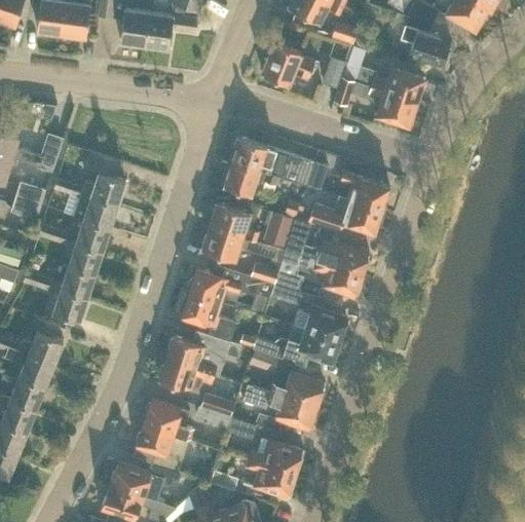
[(0,0),(0,22),(15,28),(25,0),(0,0)]
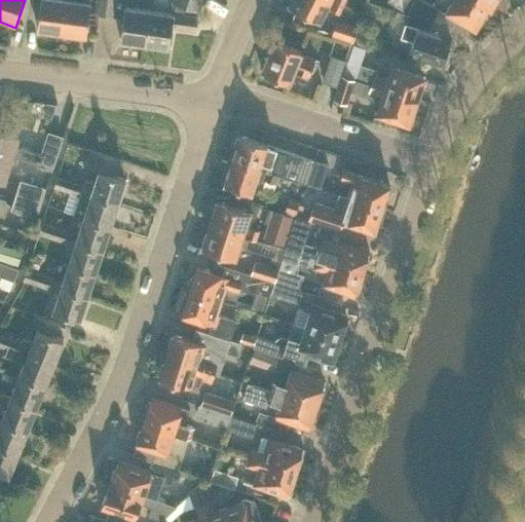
[(87,0),(66,0),(66,4),(62,36),(86,39),(91,1),(87,0)]
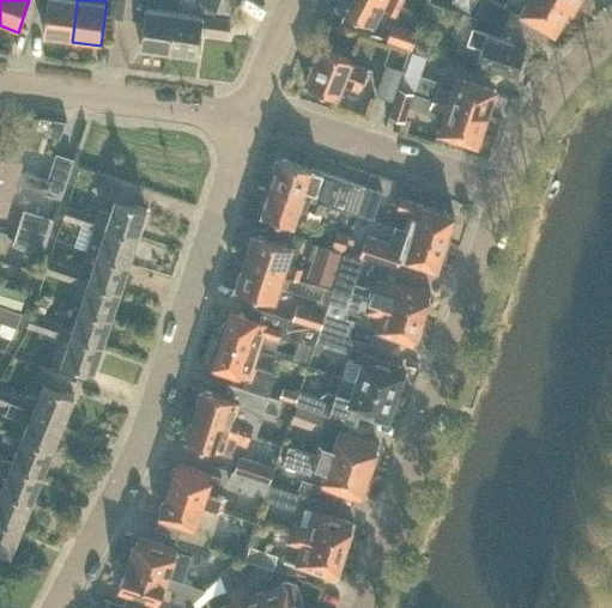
[(146,25),(143,52),(171,55),(176,18),(147,14),(149,0),(116,0),(114,20),(146,25)]
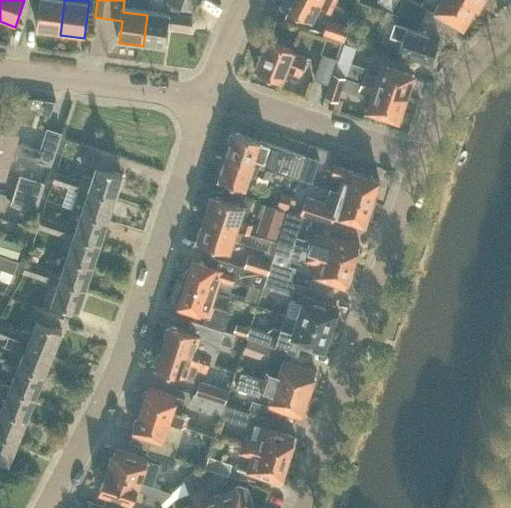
[(194,22),(179,20),(180,10),(192,14),(196,0),(169,0),(167,6),(168,6),(166,18),(147,15),(143,46),(165,49),(168,31),(192,35),(194,22)]
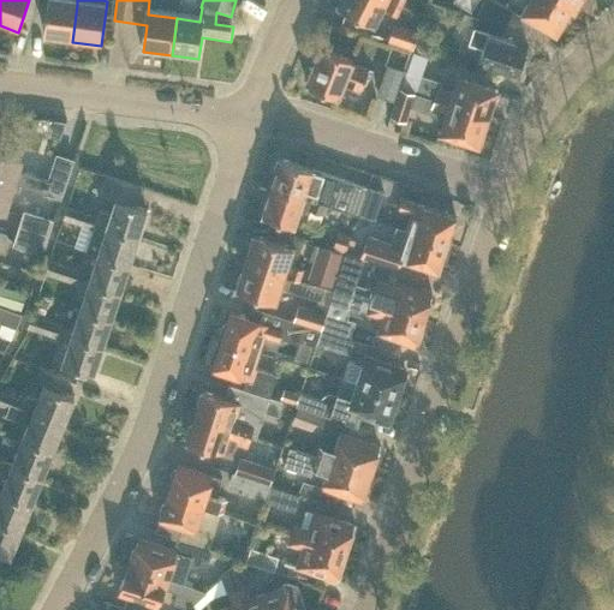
[(397,21),(403,11),(381,0),(344,0),(339,11),(374,28),(382,13),(397,21)]
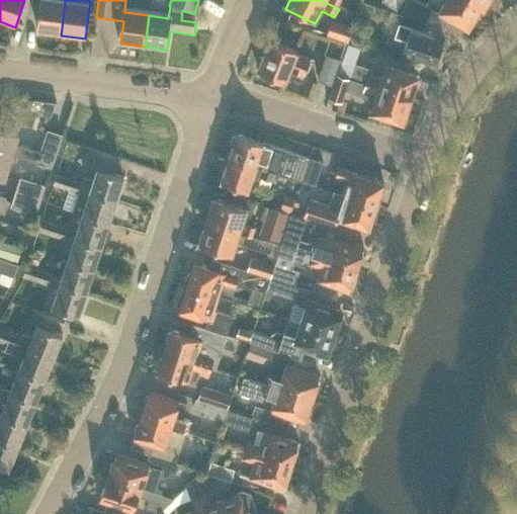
[(321,0),(339,9),(343,1),(341,0),(321,0)]
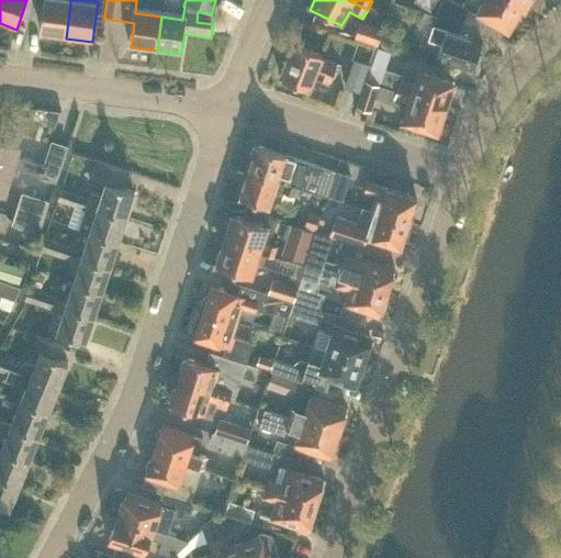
[(416,0),(415,3),(430,13),(438,0),(416,0)]
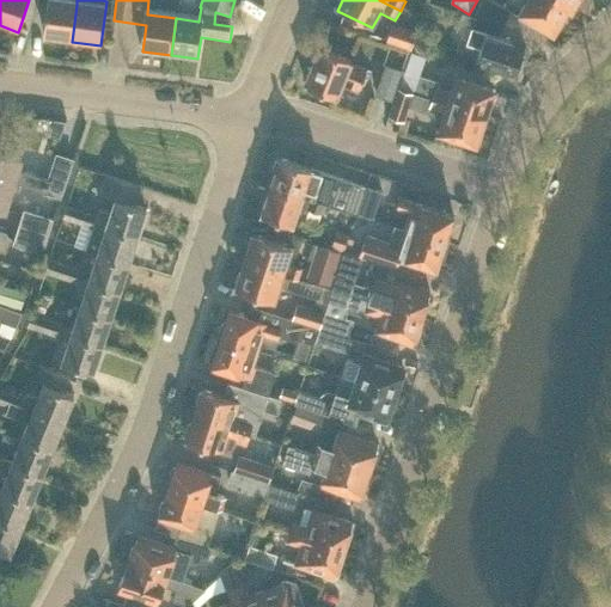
[(505,31),(511,16),(486,0),(482,0),(476,22),(505,31)]
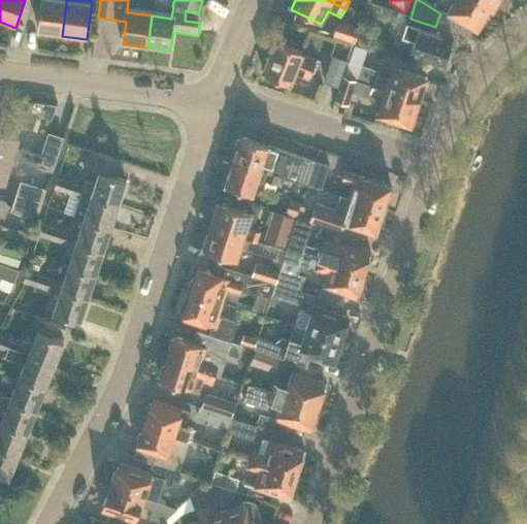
[(464,24),(478,31),(490,10),(471,0),(452,0),(452,1),(455,3),(447,18),(461,26),(464,24)]
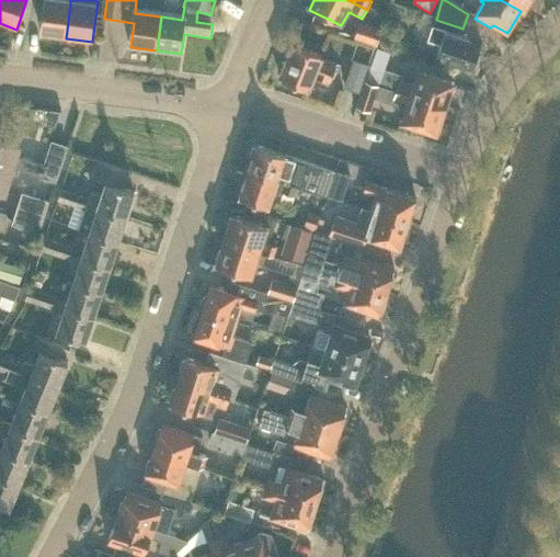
[(501,0),(521,11),(524,13),(526,10),(529,10),(535,0),(501,0)]
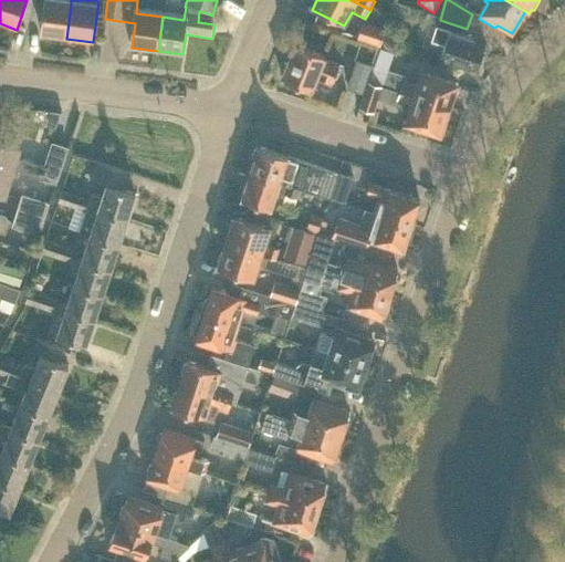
[(41,34),(66,39),(71,4),(45,1),(41,34)]
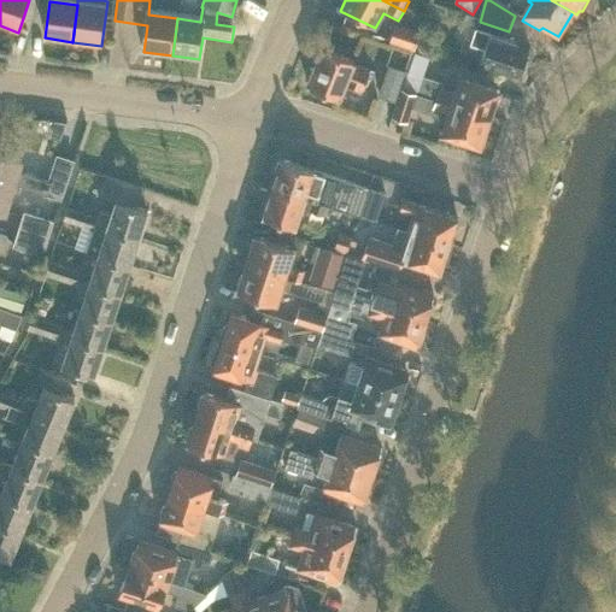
[(432,10),(426,24),(439,29),(445,15),(432,10)]
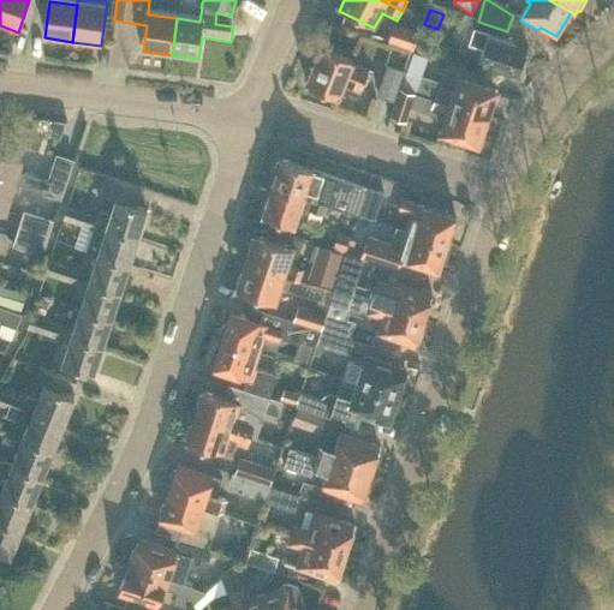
[(524,61),(528,49),(502,41),(507,31),(465,17),(458,37),(465,40),(463,45),(483,52),(478,65),(518,78),(519,76),(523,75),(525,64),(524,61)]
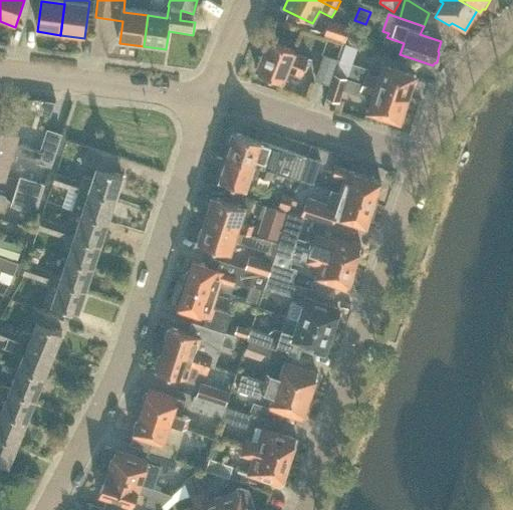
[(324,38),(345,45),(350,31),(329,24),(324,38)]
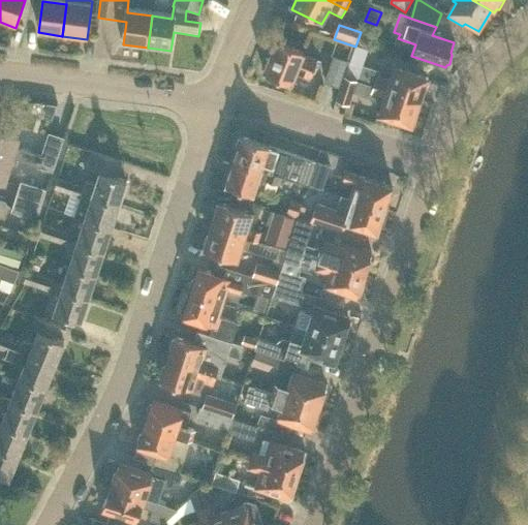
[(289,86),(291,87),(296,75),(310,82),(317,64),(303,58),(305,55),(277,44),(270,63),(267,62),(262,71),(266,72),(264,75),(280,82),(281,86),(286,88),(289,86)]
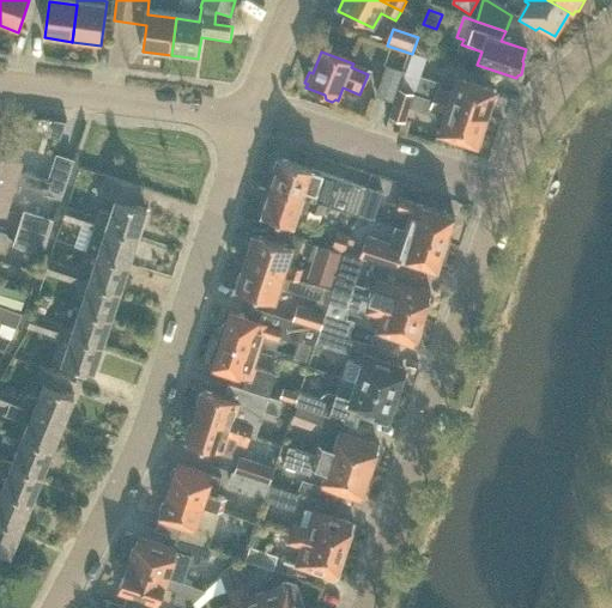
[(496,99),(494,97),(495,93),(458,81),(453,97),(438,92),(441,84),(420,78),(423,72),(408,67),(400,92),(486,121),(489,111),(492,111),(496,99)]
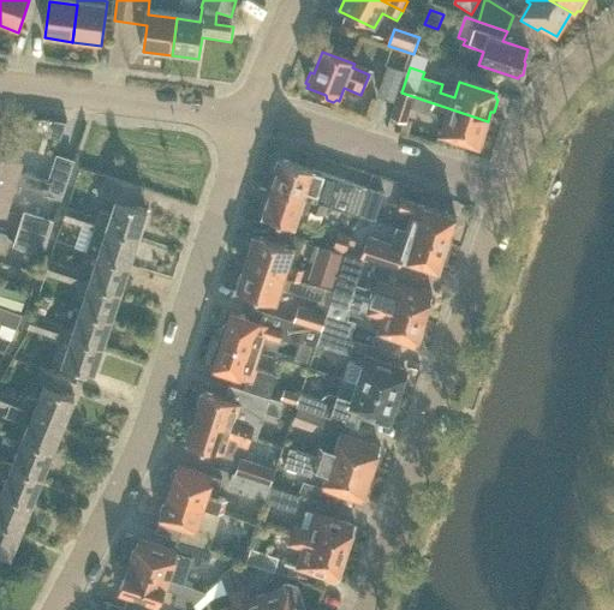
[(388,69),(385,78),(377,99),(395,105),(405,78),(406,75),(388,69)]
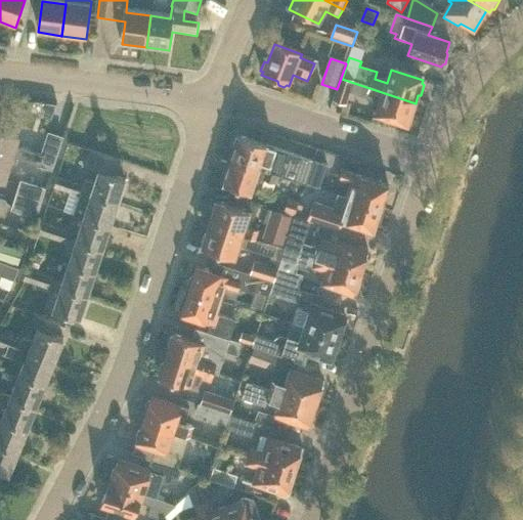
[(412,111),(416,103),(342,79),(335,99),(335,101),(344,104),(345,105),(346,103),(349,92),(381,102),(377,116),(408,126),(408,123),(411,123),(415,113),(412,111)]
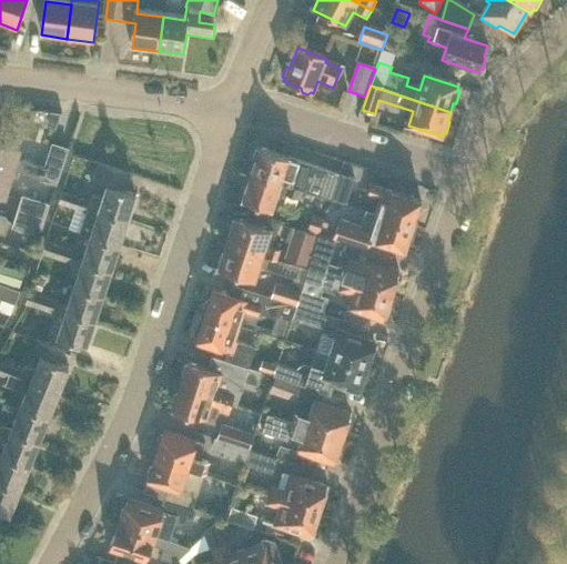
[(13,174),(43,183),(43,184),(57,188),(68,154),(54,150),(48,171),(17,161),(20,150),(18,149),(20,141),(0,134),(0,170),(13,174)]
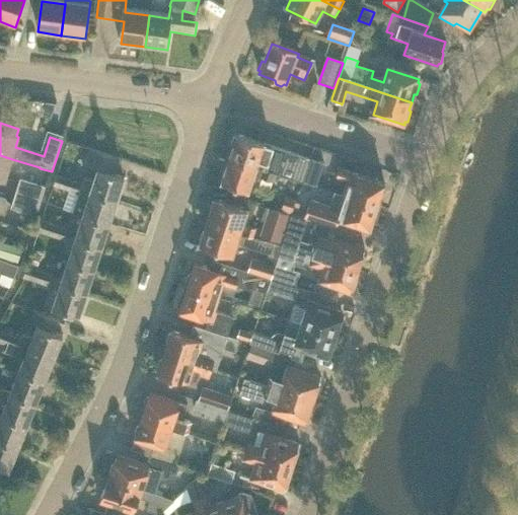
[(275,175),(302,185),(303,184),(304,184),(310,162),(273,149),(272,151),(264,148),(264,147),(237,138),(229,161),(275,176),(275,175)]
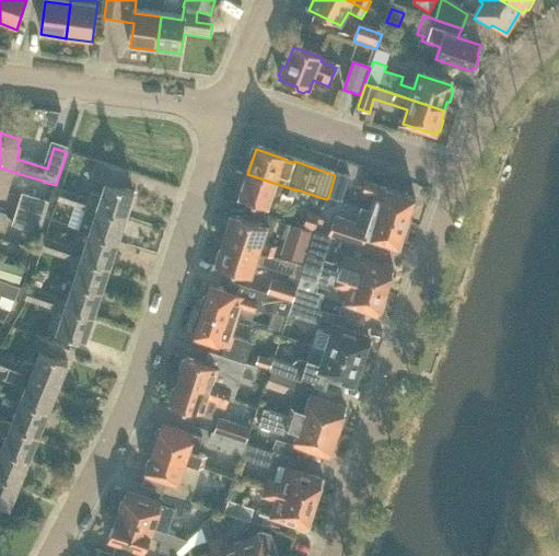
[(130,174),(99,163),(93,181),(106,185),(103,198),(92,195),(90,201),(77,197),(73,208),(86,212),(88,212),(89,209),(126,220),(135,195),(125,192),(130,174)]
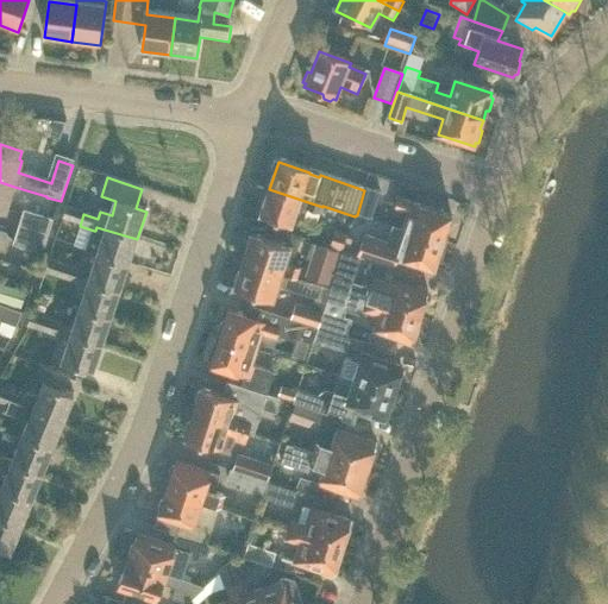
[(0,213),(5,215),(14,187),(0,182),(0,213)]
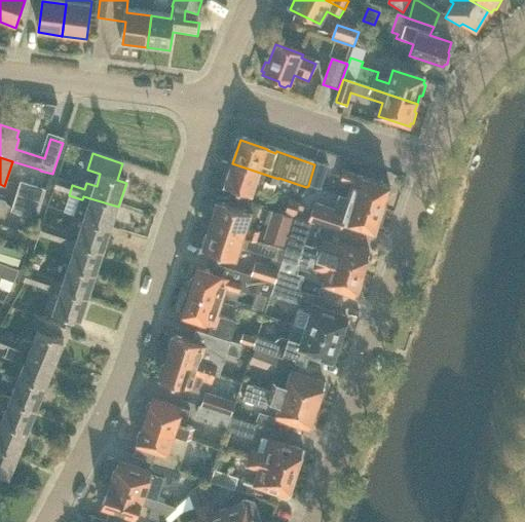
[(232,163),(225,187),(252,195),(257,180),(276,186),(278,179),(232,163)]
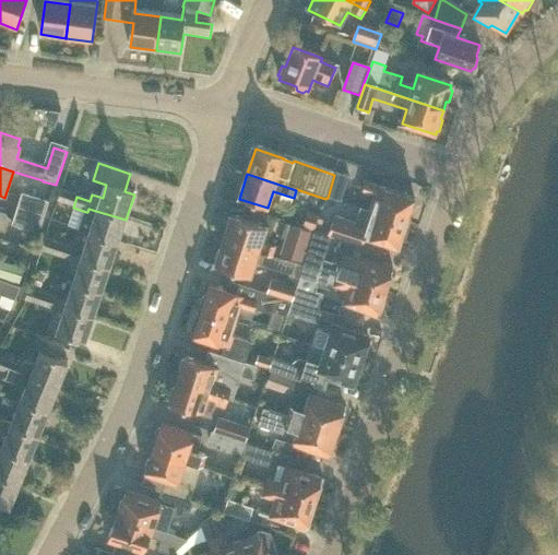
[(334,175),(328,198),(341,203),(349,179),(334,175)]
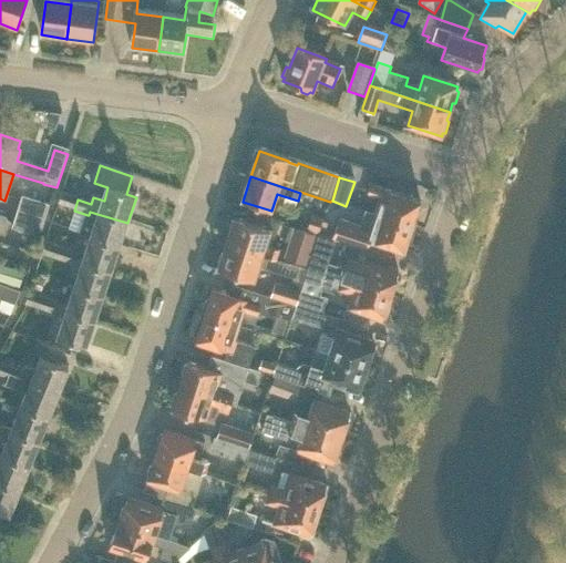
[(412,228),(421,204),(371,187),(368,196),(381,200),(376,216),(412,228)]
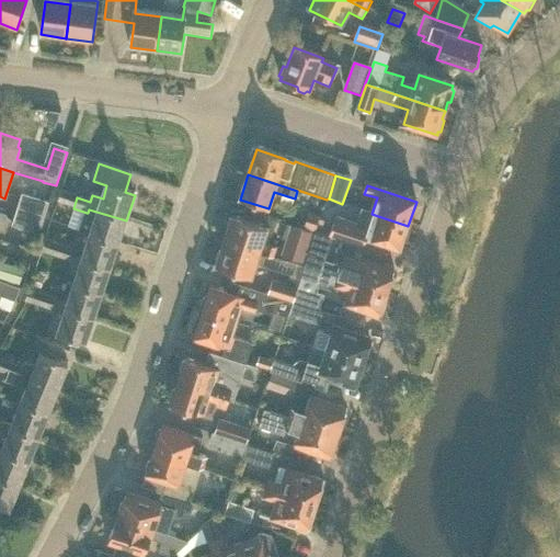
[(73,208),(77,197),(64,193),(61,193),(57,203),(58,203),(73,208)]
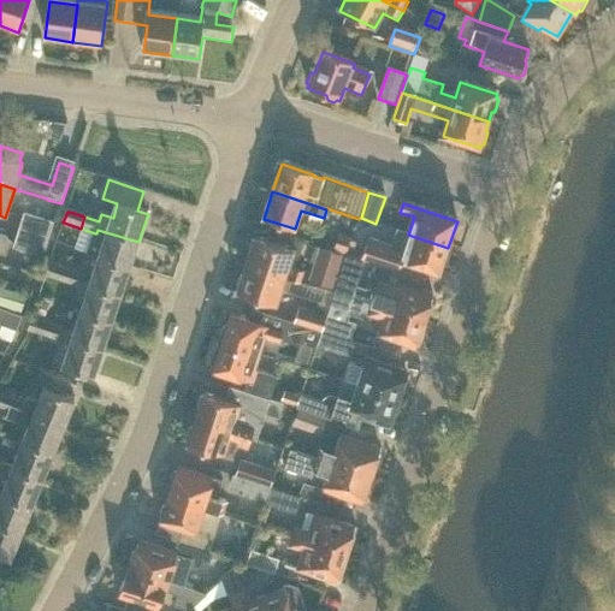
[(53,225),(24,215),(19,231),(37,237),(48,241),(53,225)]
